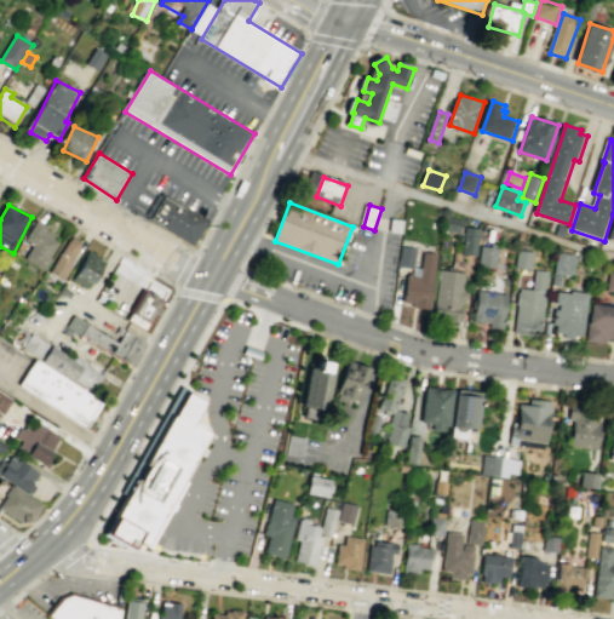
[(446,233),(447,218),(464,221),(463,234),(446,233)]
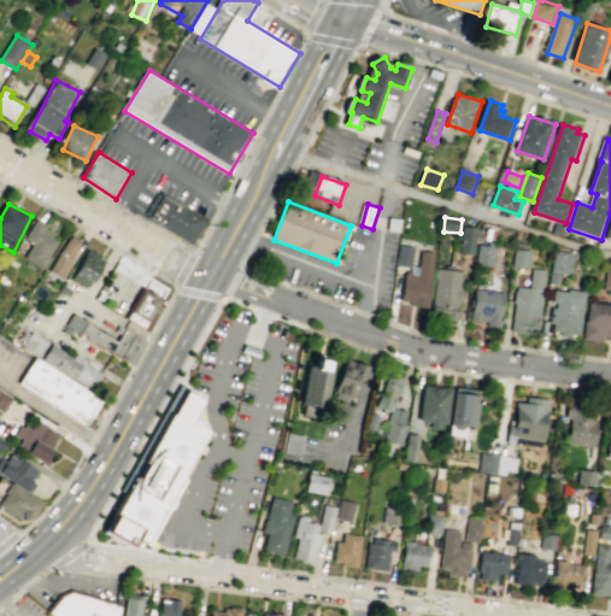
[(391,232),(393,218),(404,220),(401,233),(391,232)]
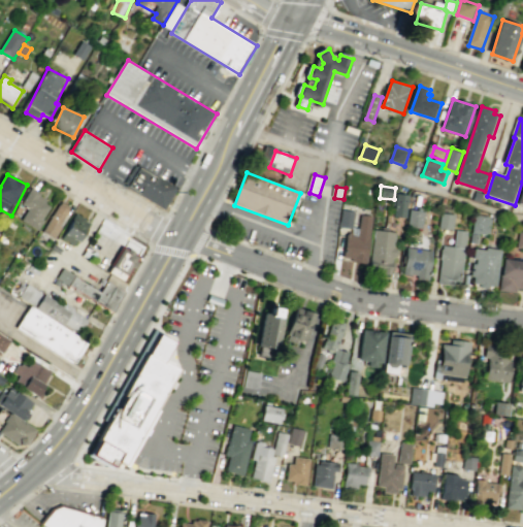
[(39,230),(55,202),(32,191),(25,205),(30,208),(23,221),(39,230)]
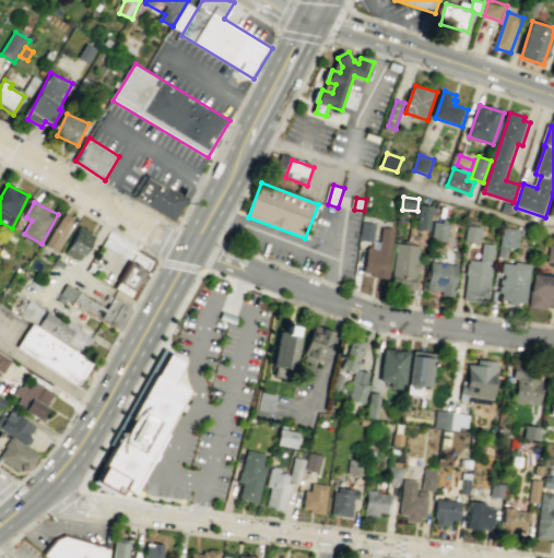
[(504,212),(507,203),(514,205),(511,214),(504,212)]
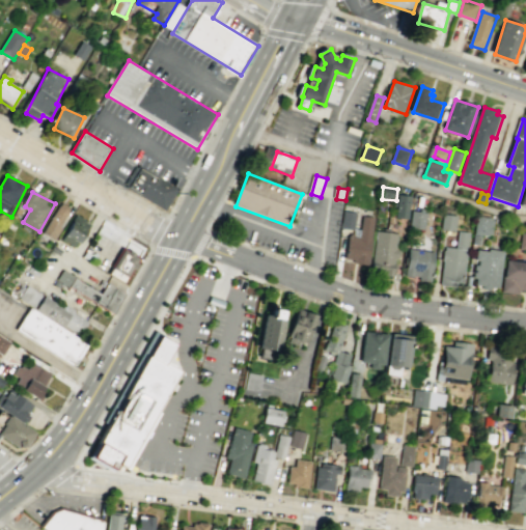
[(400,195),(413,196),(410,220),(397,219),(400,195)]
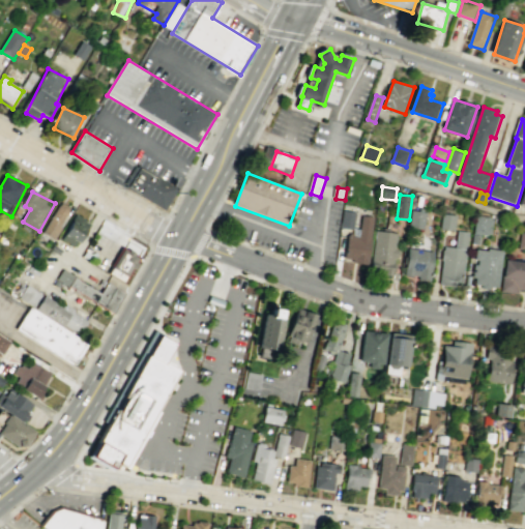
[(57,239),(74,209),(62,202),(46,233),(57,239)]
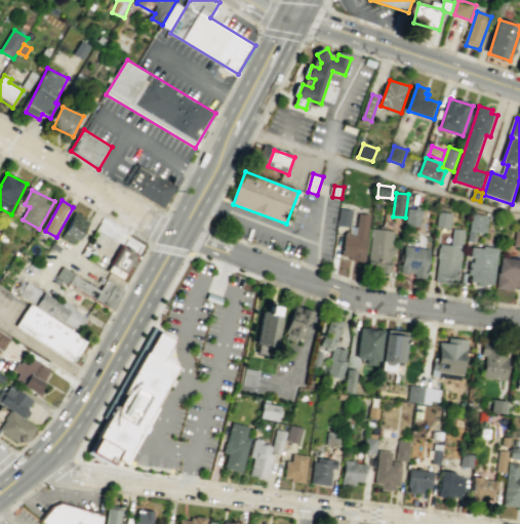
[(407,226),(409,208),(425,210),(423,228),(407,226)]
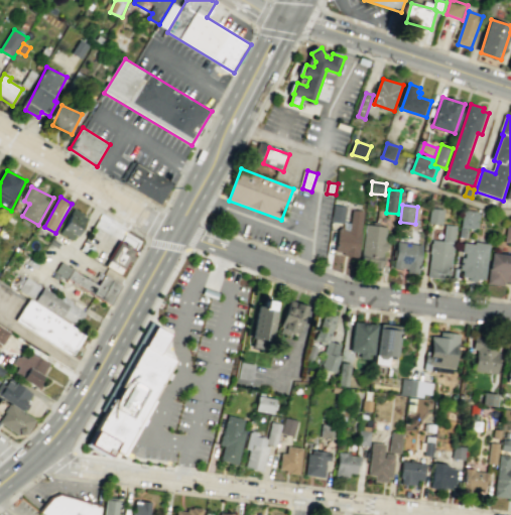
[(335,222),(337,206),(350,208),(348,224),(335,222)]
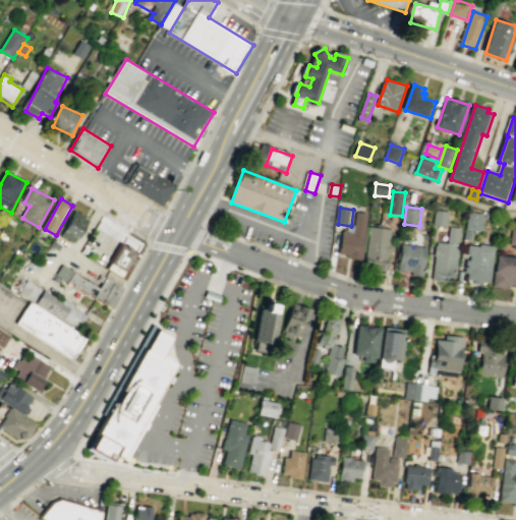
[(435,226),(437,210),(451,212),(449,228),(435,226)]
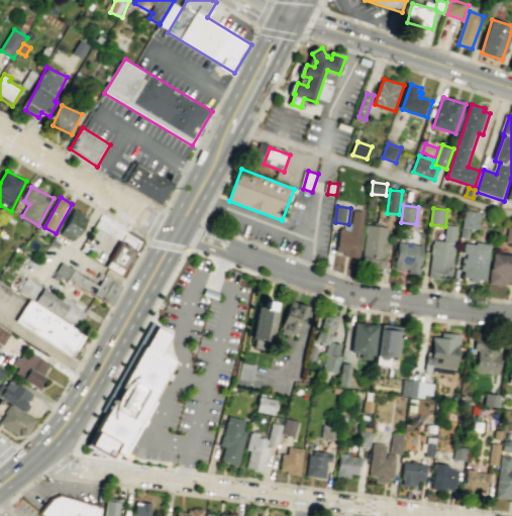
[(79,242),(90,217),(75,210),(64,235),(79,242)]
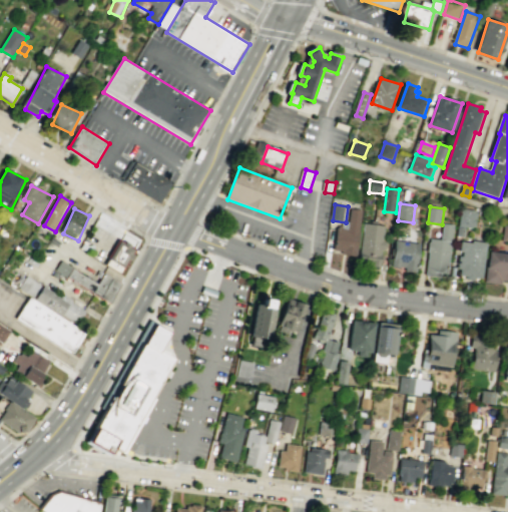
[(336,250),(344,252),(343,254),(358,258),(365,211),(353,209),(350,230),(339,228),(336,250)]
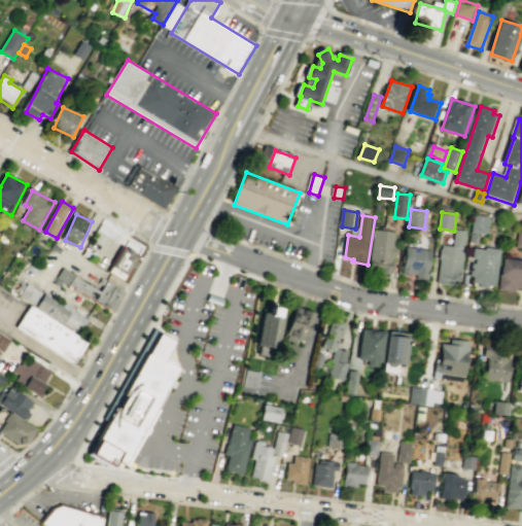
[(473,232),(475,215),(489,216),(487,234),(473,232)]
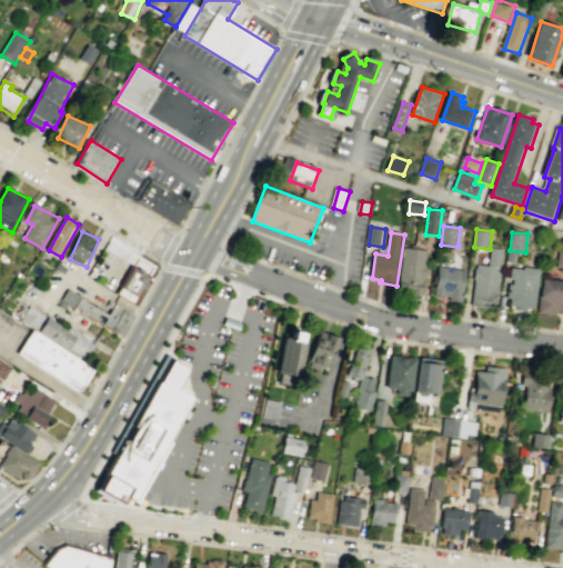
[(401,289),(406,248),(429,251),(423,292),(401,289)]
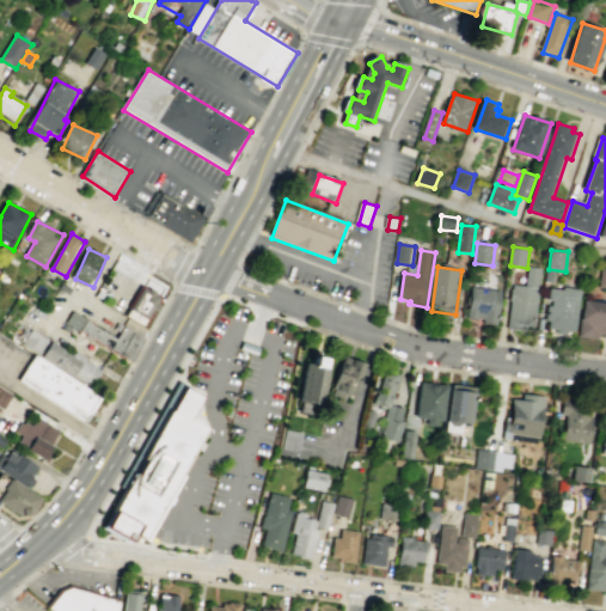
[(510,329),(515,286),(530,287),(532,268),(544,269),(537,328),(530,327),(530,331),(510,329)]
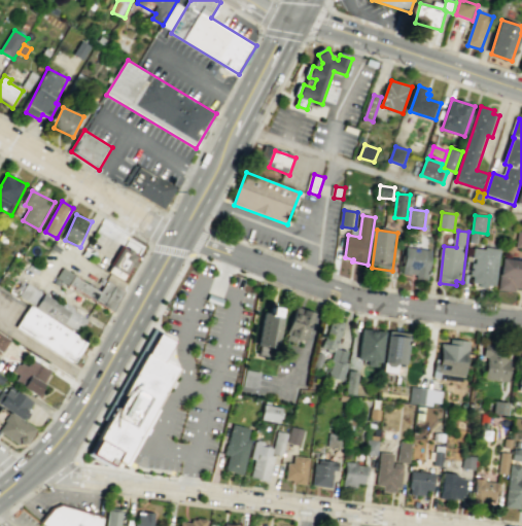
[(141,256),(129,277),(127,276),(125,280),(111,273),(115,266),(113,265),(125,246),(130,249),(131,248),(137,252),(136,253),(141,256)]
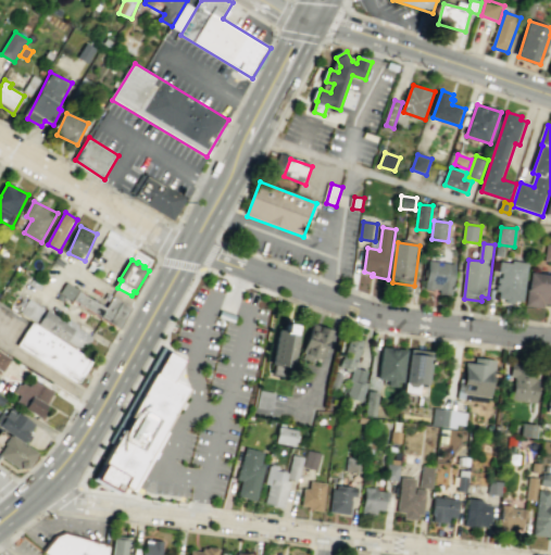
[(427,290),(431,262),(458,266),(453,294),(427,290)]
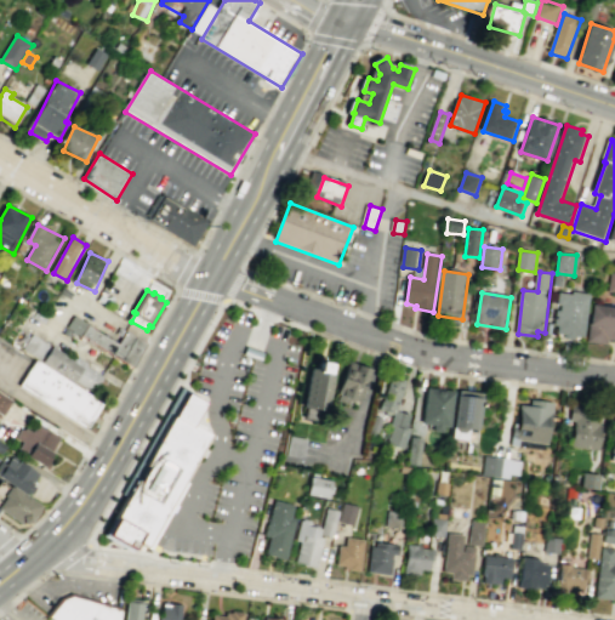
[(557,335),(562,293),(575,295),(575,293),(592,294),(587,337),(579,336),(578,341),(568,340),(568,336),(557,335)]
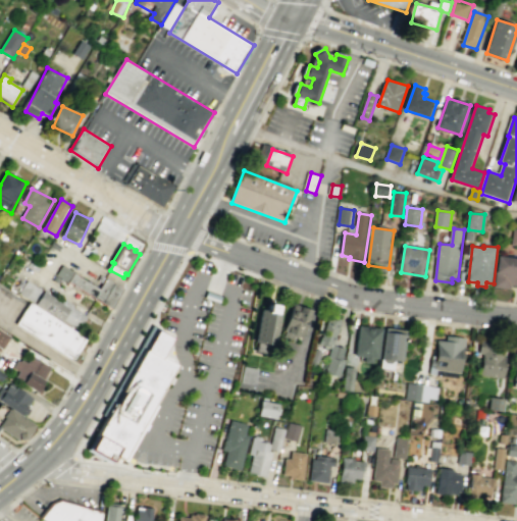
[(496,288),(500,257),(516,259),(516,287),(513,287),(513,290),(496,288)]
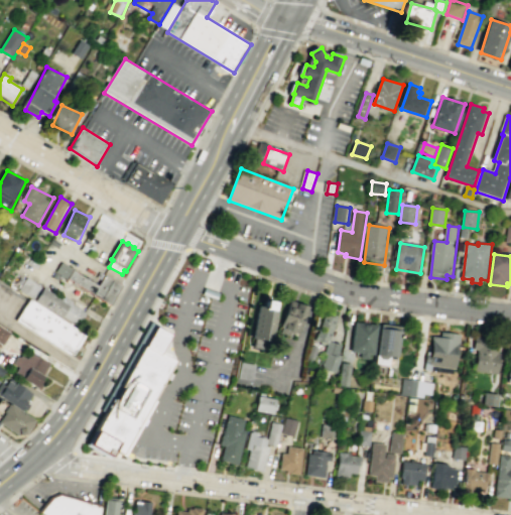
[(112,305),(124,285),(102,272),(99,277),(104,280),(101,286),(62,263),(57,272),(112,305)]
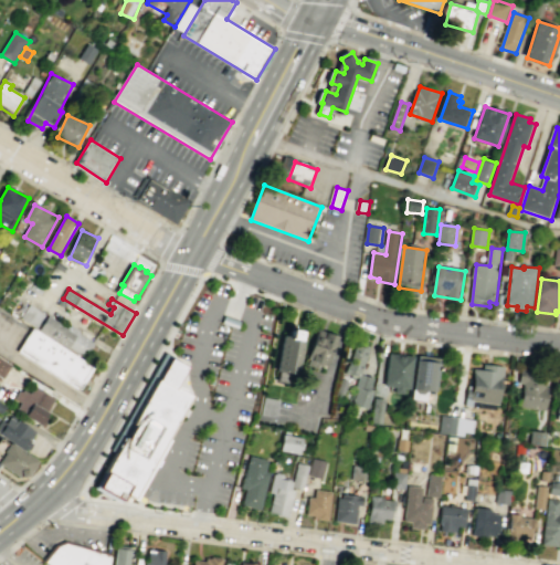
[(22,321),(32,304),(67,326),(69,324),(83,333),(82,334),(96,344),(87,358),(71,348),(70,349),(22,321)]
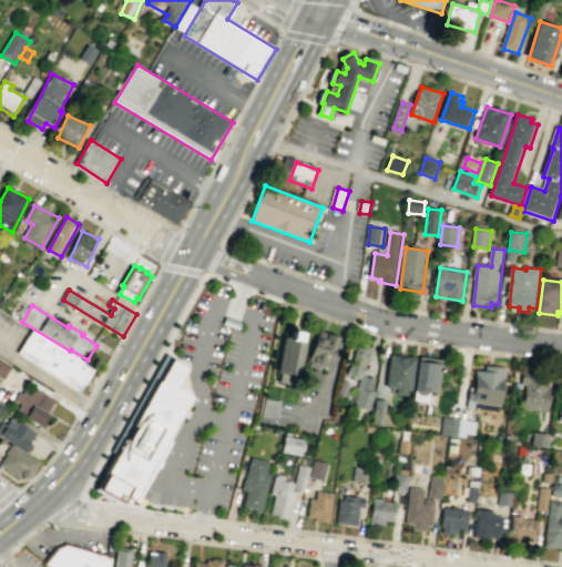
[(82,393),(96,370),(33,330),(19,353),(82,393)]
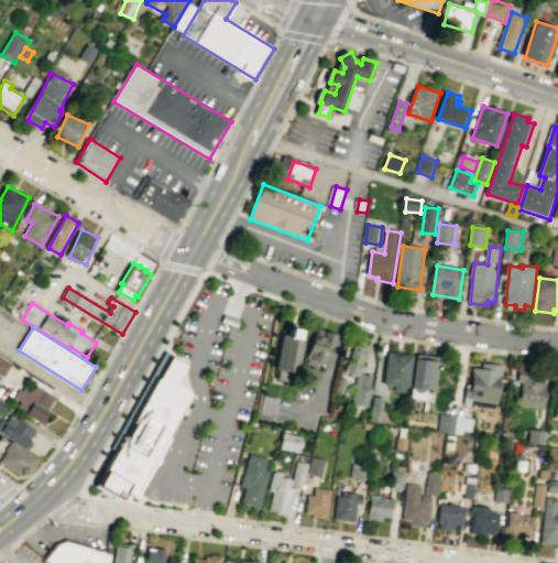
[(308,358),(318,328),(339,335),(328,366),(308,358)]
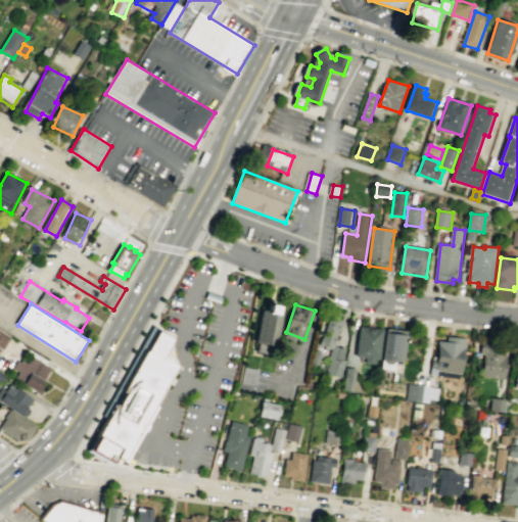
[(257,343),(264,311),(282,315),(276,347),(257,343)]
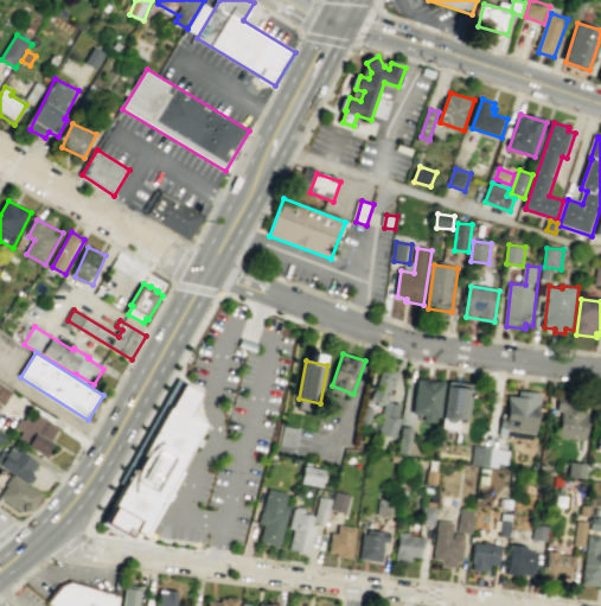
[(397,439),(404,419),(400,418),(403,406),(390,402),(400,375),(383,370),(372,402),(389,408),(381,434),(397,439)]
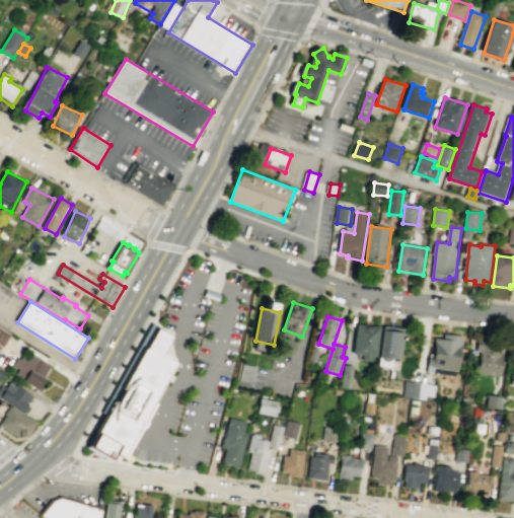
[(381,327),(359,324),(355,355),(364,356),(363,361),(376,363),(381,327)]
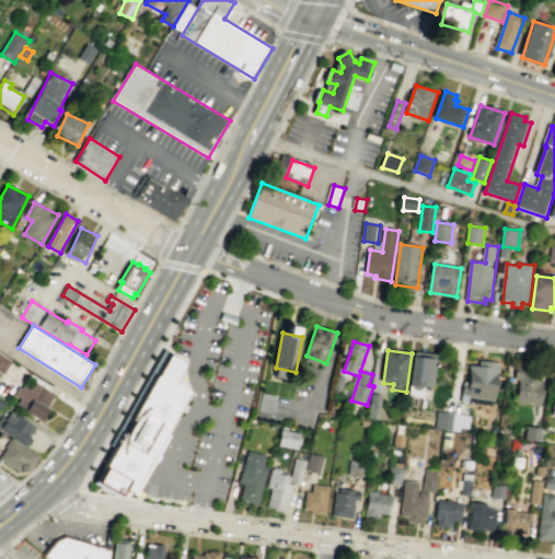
[(95,482),(122,497),(124,498),(127,490),(140,498),(174,435),(171,433),(195,389),(181,381),(192,362),(169,351),(116,447),(95,482)]
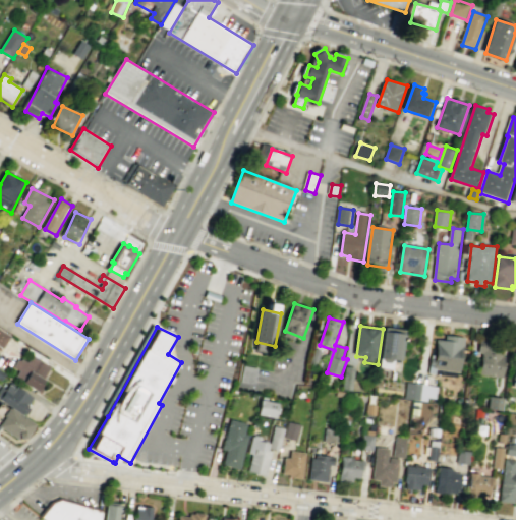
[(0,348),(2,351),(12,337),(0,328),(0,348)]
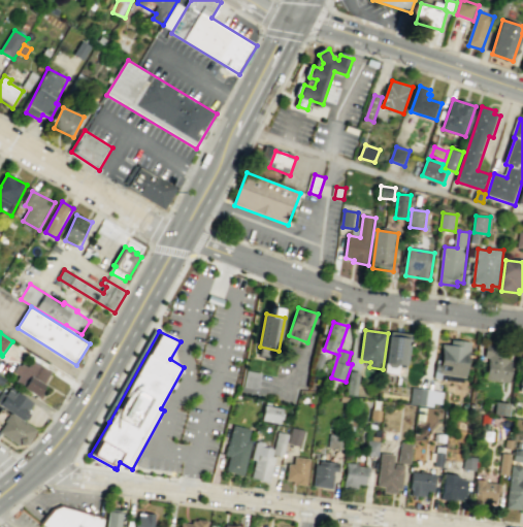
[(413,334),(391,332),(387,373),(399,374),(400,365),(410,366),(413,334)]
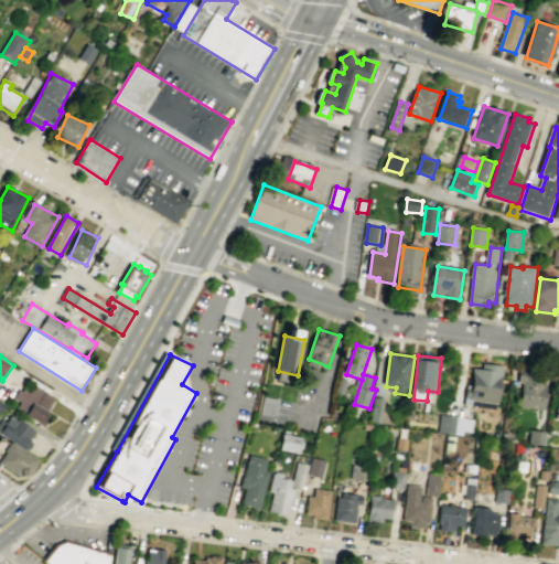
[(475,369),(470,401),(500,405),(506,366),(485,364),(484,370),(475,369)]
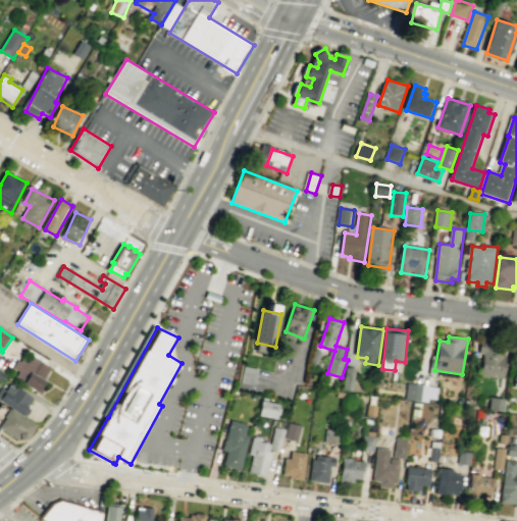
[(506,378),(509,346),(482,343),(481,355),(485,356),(483,376),(506,378)]
